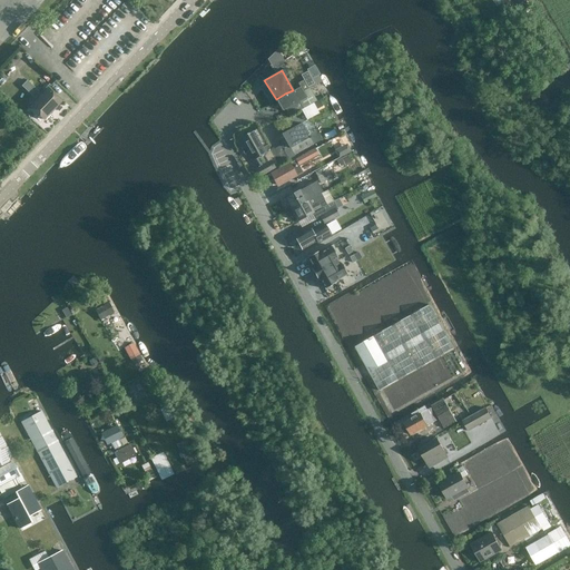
[(314,84),(312,80),(307,71),(301,75),(303,80),(307,88),(314,85),(314,84)]
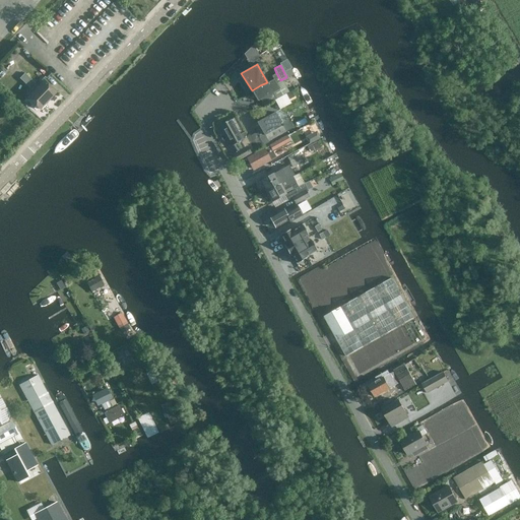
[(279,89),(276,83),(281,81),(280,80),(276,73),(272,75),(274,79),(267,82),(260,85),(252,90),(258,102),(261,101),(265,107),(276,99),(287,92),(284,87),(279,89)]
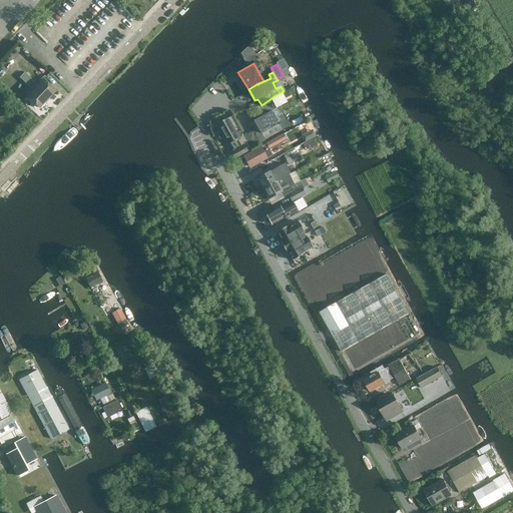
[(43,80),(28,97),(44,113),(56,102),(50,96),(55,91),(43,80)]
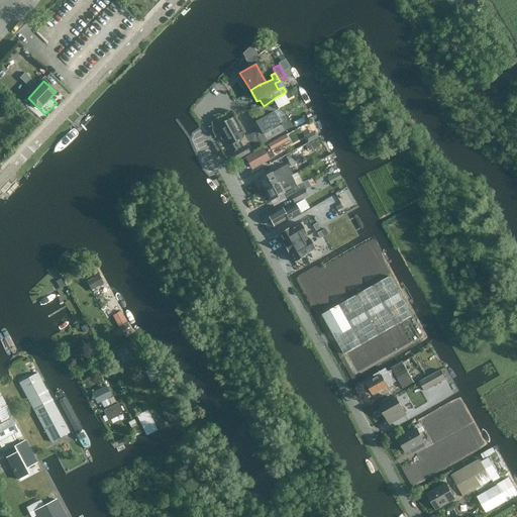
[(262,145),(268,141),(264,134),(280,125),(279,122),(281,121),(277,115),(275,116),(273,112),(255,121),(260,129),(254,132),(262,145)]
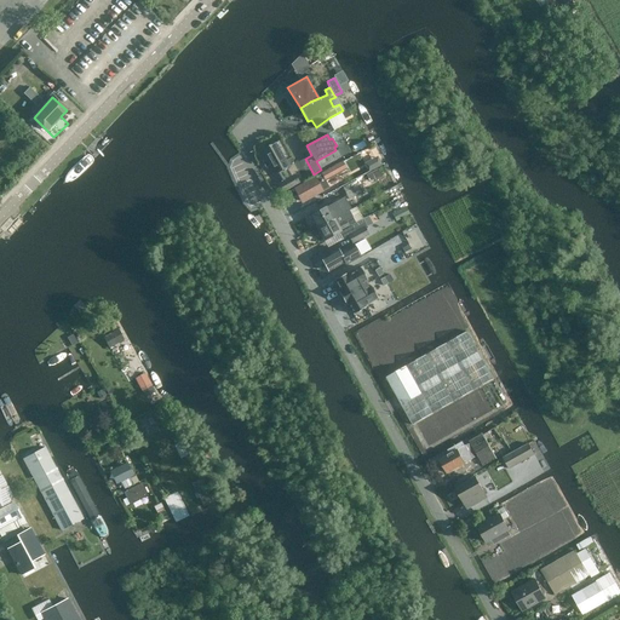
[(304,182),(297,168),(293,161),(294,161),(282,139),(260,150),(265,160),(262,162),(264,166),(268,165),(273,173),(276,172),(281,182),(277,184),(282,194),(304,182)]
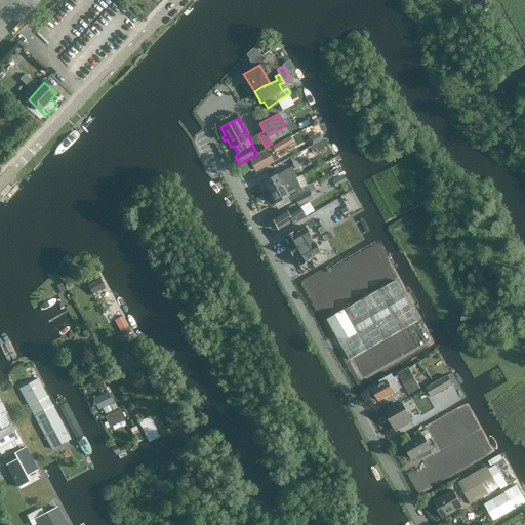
[(292,143),(289,137),(279,144),(282,149),(292,143)]
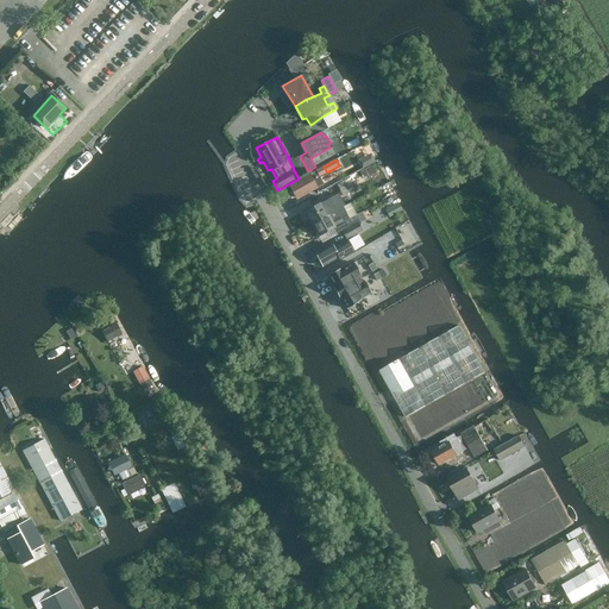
[(308,176),(290,186),(297,198),(314,188),(308,176)]
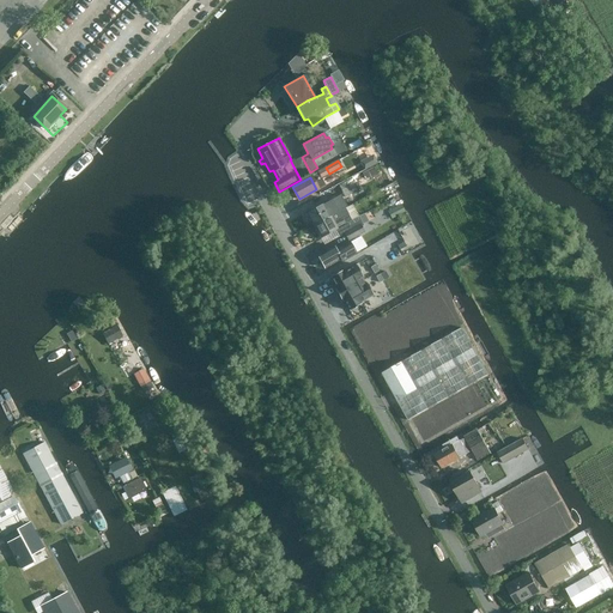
[(345,198),(357,192),(351,180),(338,186),(345,198)]
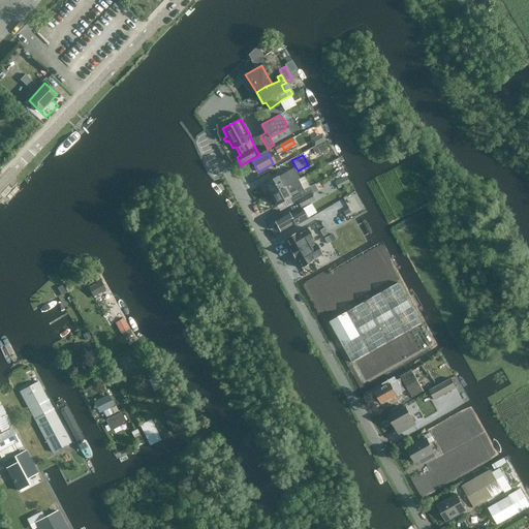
[(286,173),(265,184),(271,194),(284,187),(282,182),(289,178),(286,173)]
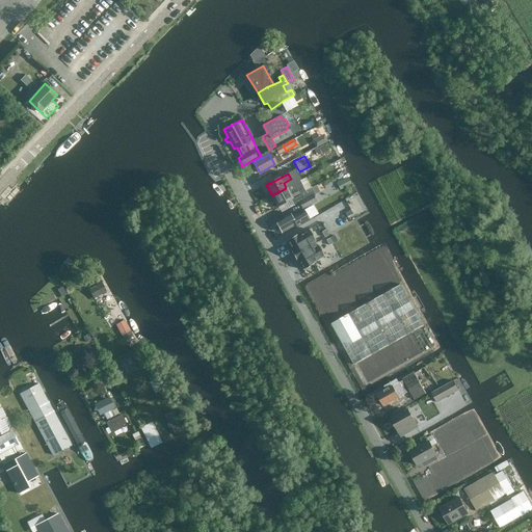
[(351,183),(348,178),(337,184),(340,189),(351,183)]
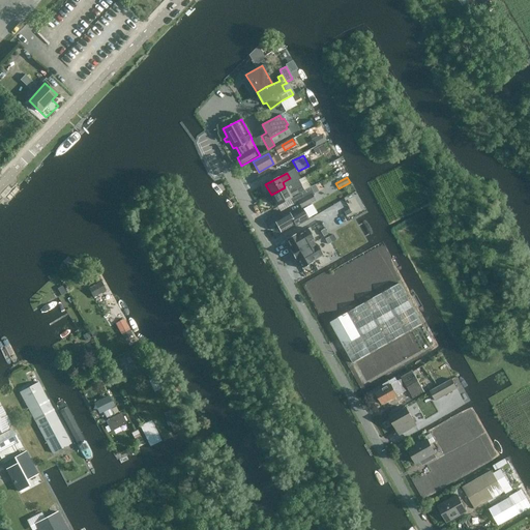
[(271,195),(276,205),(290,198),(293,205),(298,202),(304,199),(300,193),(304,190),(301,185),(288,193),(285,187),(271,195)]
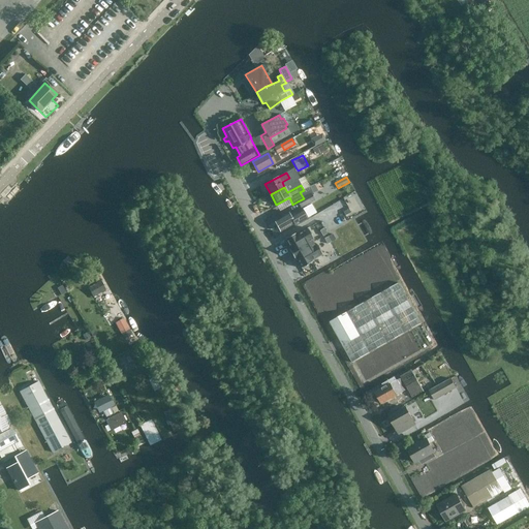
[(314,200),(311,194),(313,193),(309,187),(304,190),(300,192),(304,198),(298,201),(301,207),(314,200)]
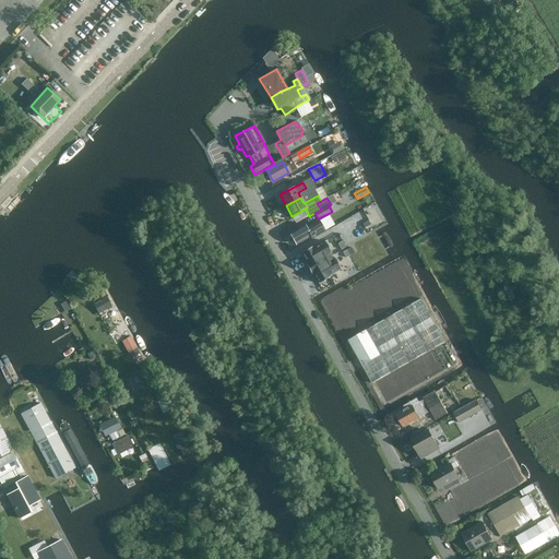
[(296,245),(310,236),(312,237),(312,238),(324,230),(319,221),(306,228),(304,225),(289,233),(296,245)]
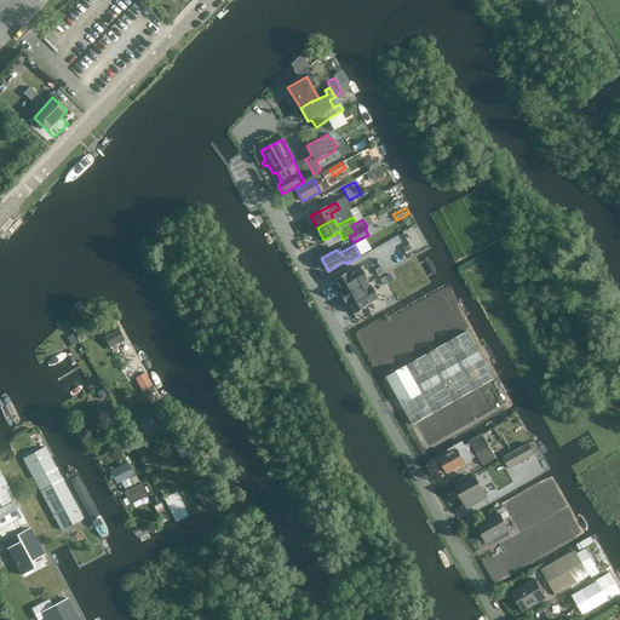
[(339,294),(342,298),(367,283),(366,281),(367,280),(360,268),(348,275),(346,273),(334,280),(340,291),(338,292),(339,294)]
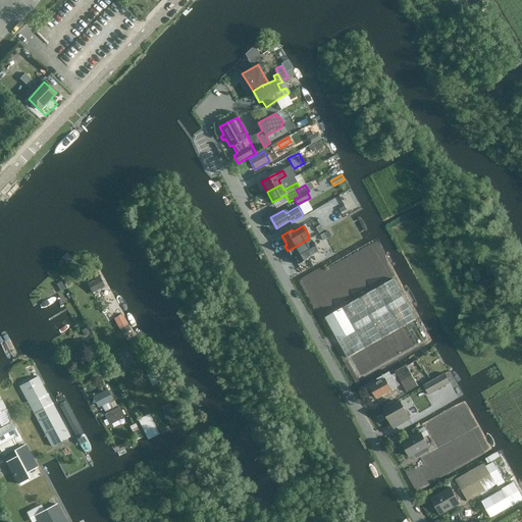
[(310,242),(309,239),(288,251),(291,256),(293,256),(298,264),(308,258),(307,257),(318,251),(312,241),(310,242)]
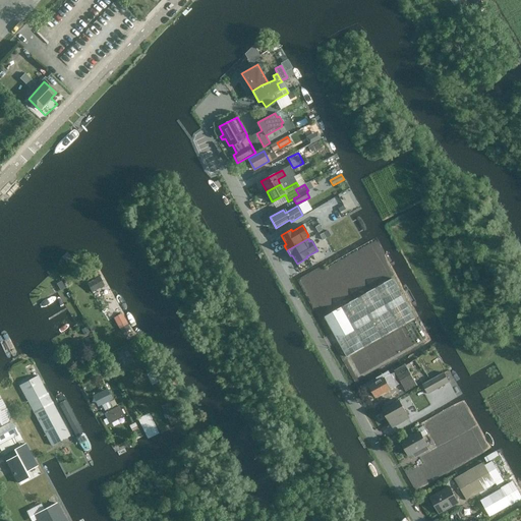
[(415,319),(393,279),(325,317),(347,357),(415,319)]
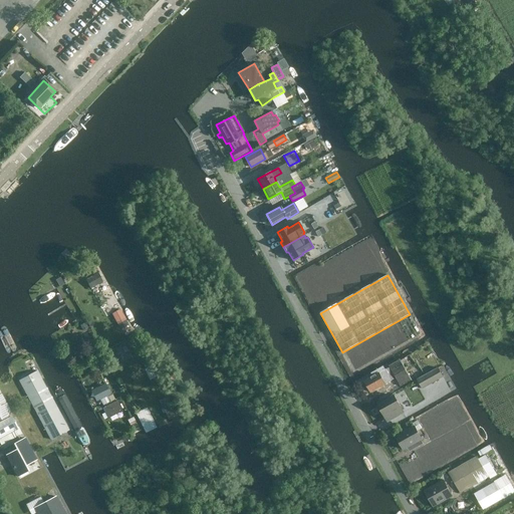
[(390,367),(387,369),(392,379),(396,377),(401,387),(412,379),(400,359),(389,365),(390,367)]
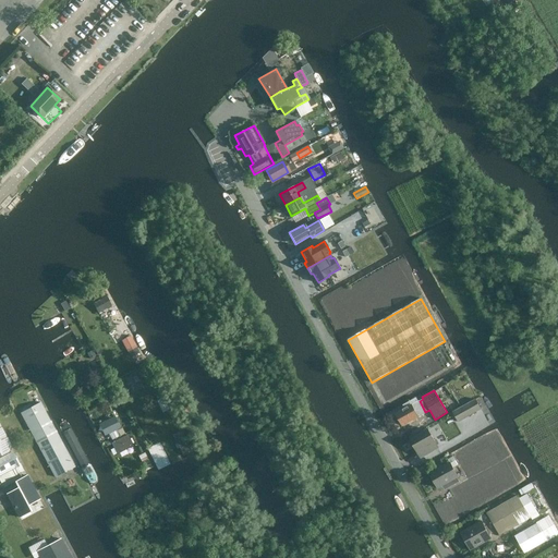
[(403,405),(405,409),(396,413),(403,426),(426,413),(425,412),(420,401),(417,398),(403,405)]
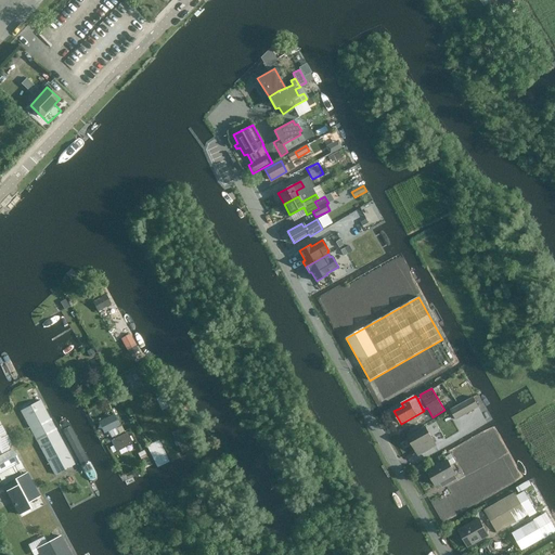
[(455,420),(478,407),(473,397),(450,410),(455,420)]
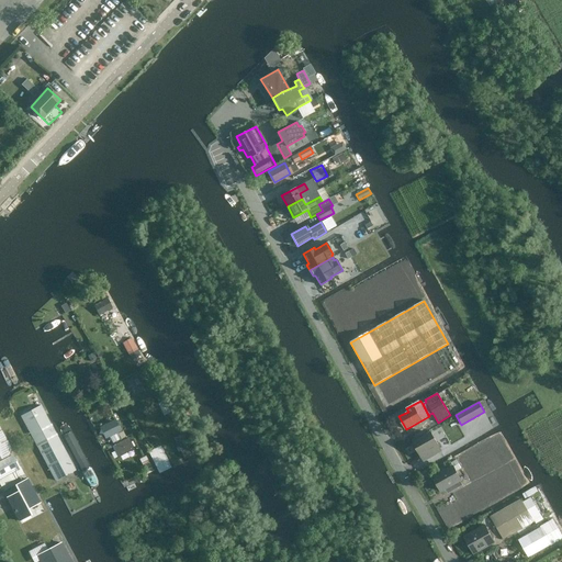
[(72,465),(43,408),(22,418),(55,481),(60,478),(58,473),(72,465)]
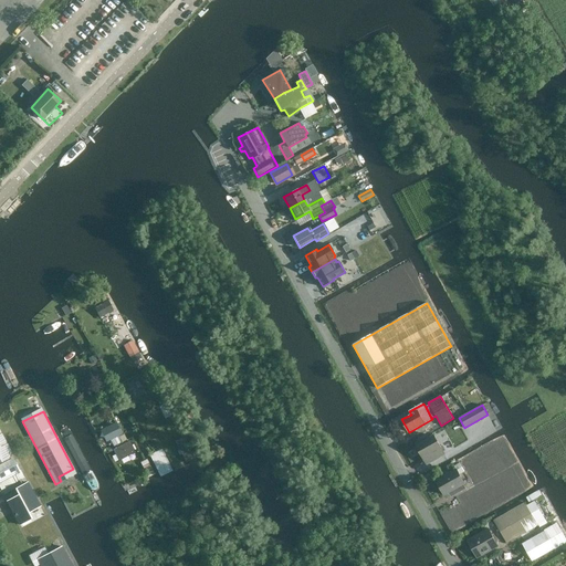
[(10,450),(0,431),(0,462),(8,459),(10,450)]
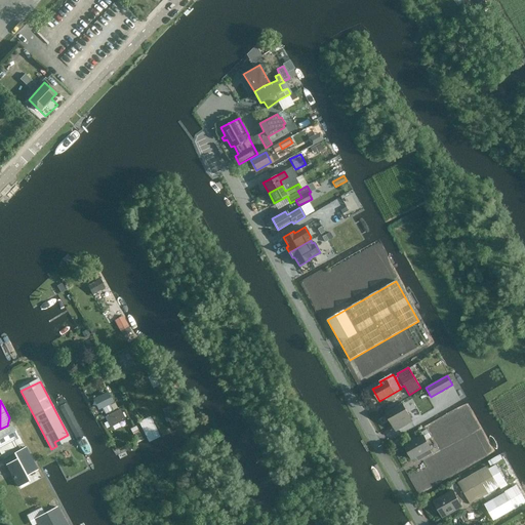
[(395,430),(397,429),(397,430),(412,421),(403,404),(387,413),(387,414),(386,415),(386,417),(388,420),(389,421),(390,420),(395,430)]
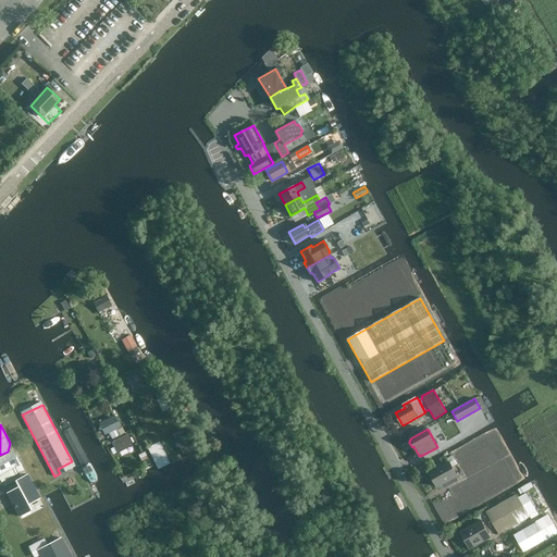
[(128,434),(113,442),(118,452),(133,444),(128,434)]
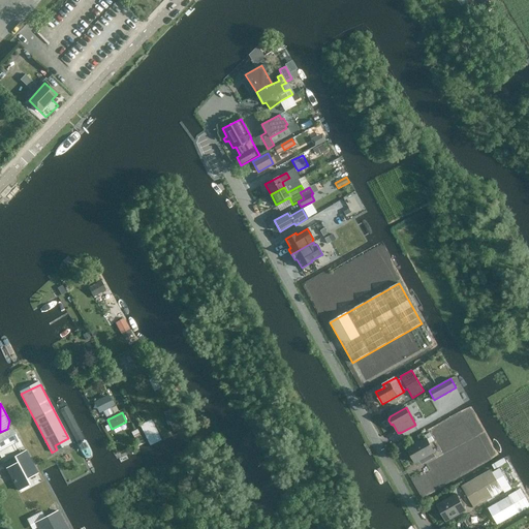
[(155,423),(144,428),(151,443),(162,439),(155,423)]
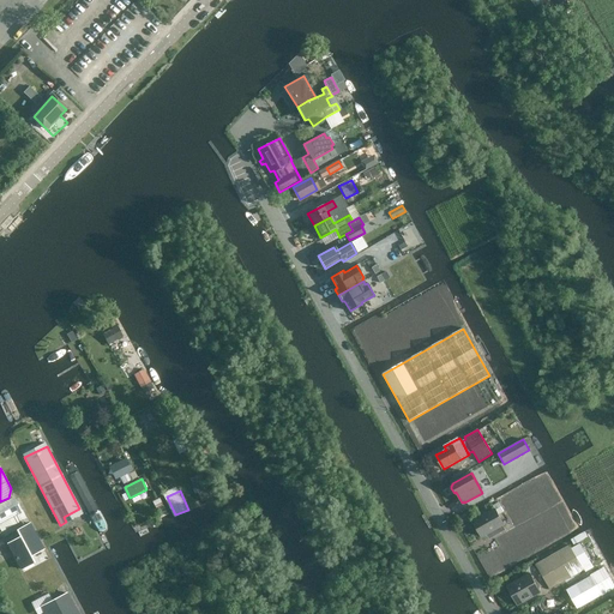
[(0,505),(0,528),(1,531),(26,518),(23,510),(20,511),(13,498),(0,505)]
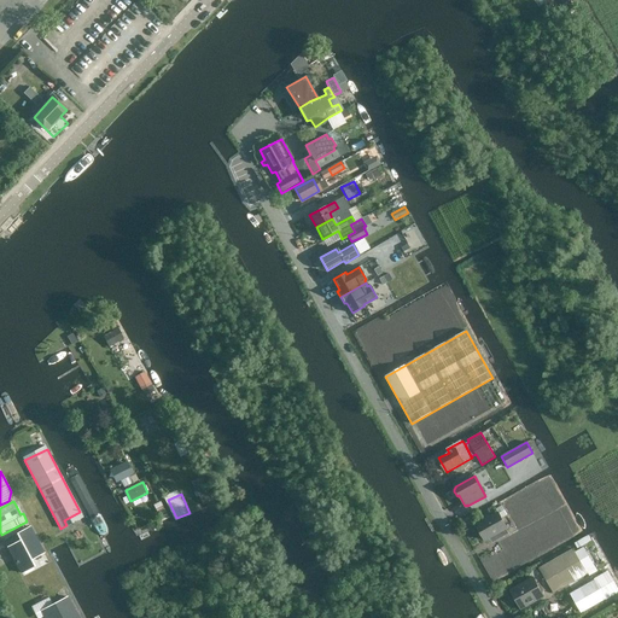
[(508,528),(499,513),(476,526),(485,541),(494,536),(496,541),(508,534),(506,529),(508,528)]
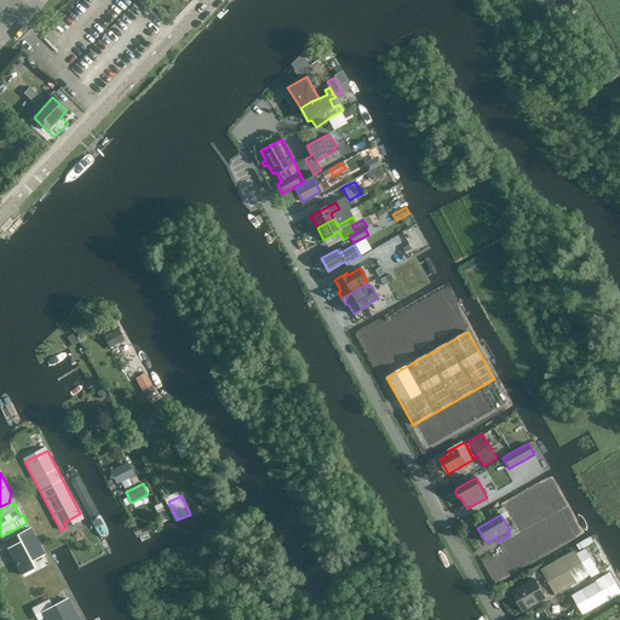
[(21,543),(9,549),(22,575),(35,568),(32,562),(44,555),(30,528),(17,535),(21,543)]
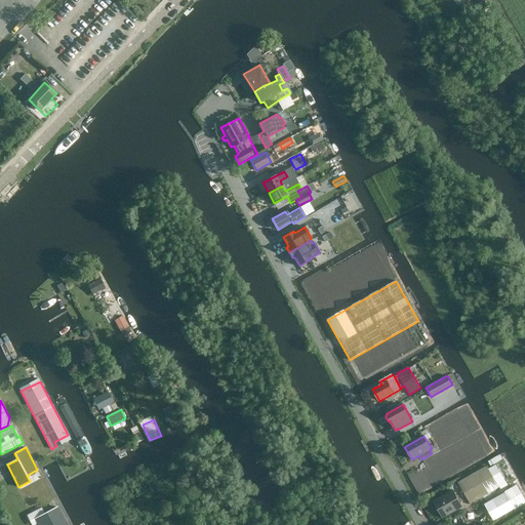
[(500,454),(487,461),(490,466),(502,458),(500,454)]
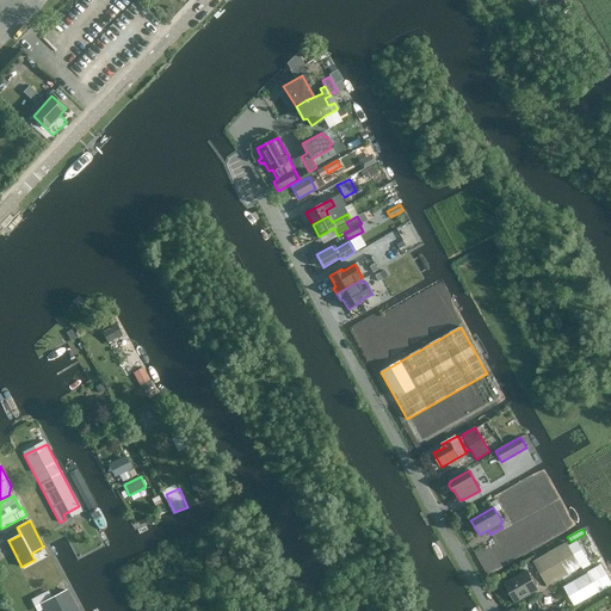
[(567,543),(534,562),(547,587),(588,563),(578,543),(569,548),(567,543)]
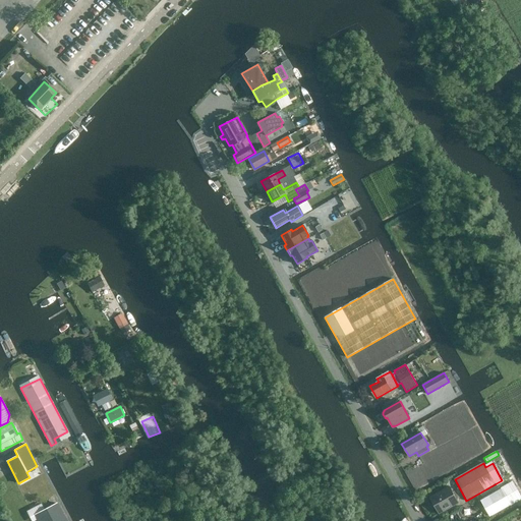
[(507,485),(488,497),(499,513),(517,502),(507,485)]
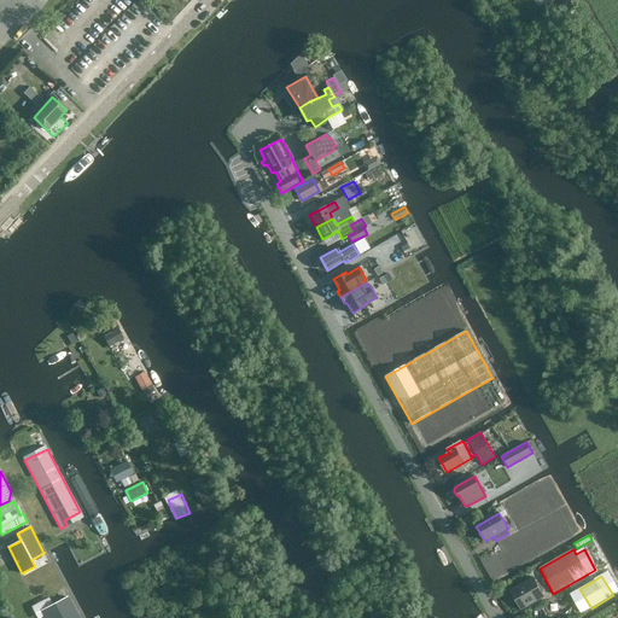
[(544,596),(534,577),(511,590),(522,610),(544,596)]
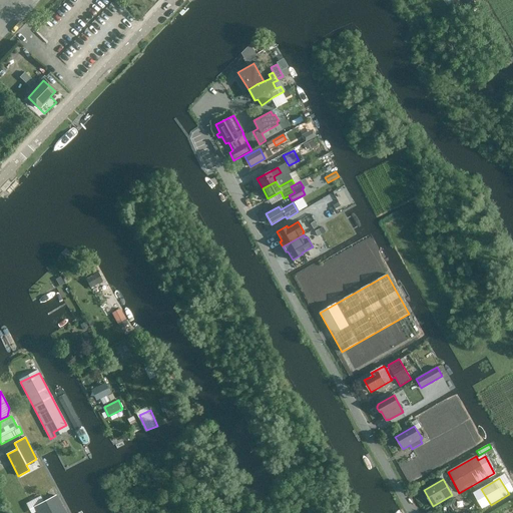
[(64,512),(56,496),(34,507),(37,512),(64,512)]
